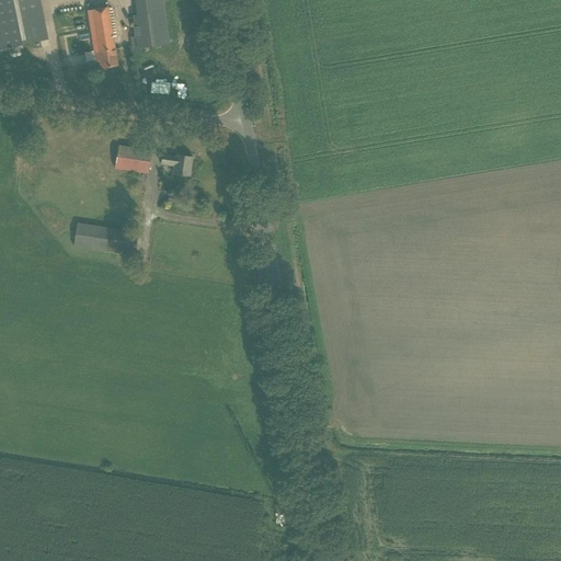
[(38,0),(0,0),(0,48),(47,39),(38,0)]
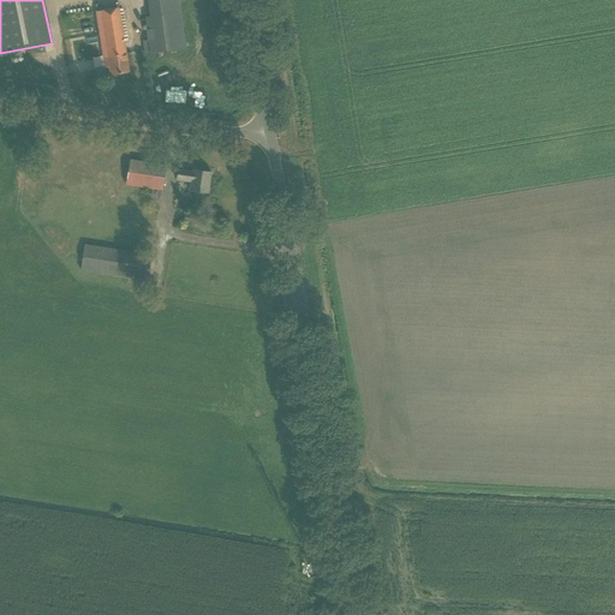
[(143,41),(144,54),(185,49),(179,1),(185,1),(185,0),(148,0),(150,17),(145,17),(148,40),(143,41)]
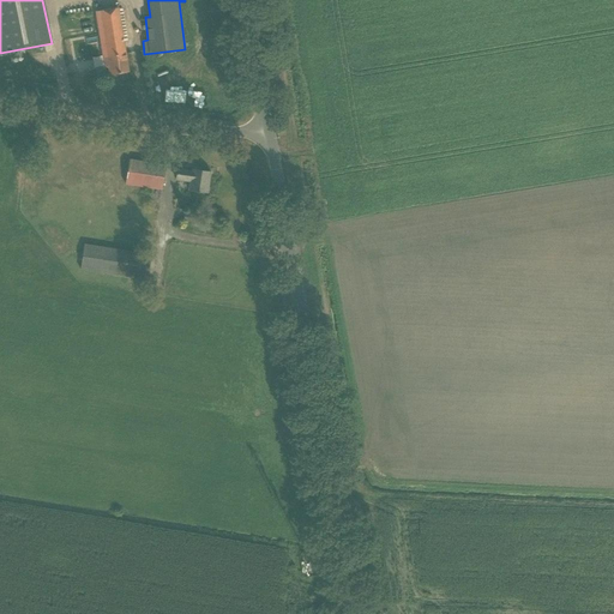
[(109,67),(110,74),(127,72),(118,8),(96,12),(106,68),(109,67)]
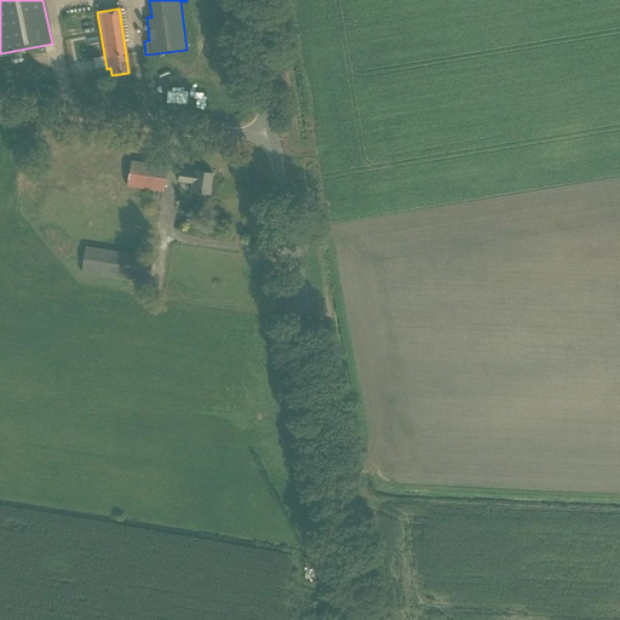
[(97,34),(85,36),(86,44),(99,41),(97,34)]
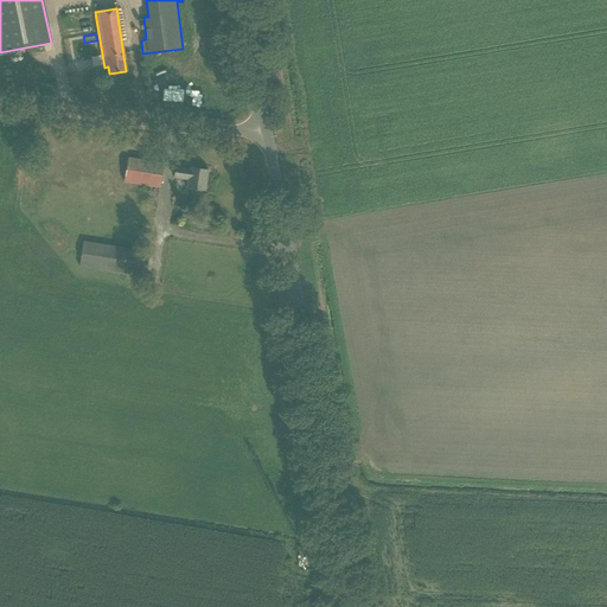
[(179,104),(202,106),(203,82),(180,81),(179,104)]
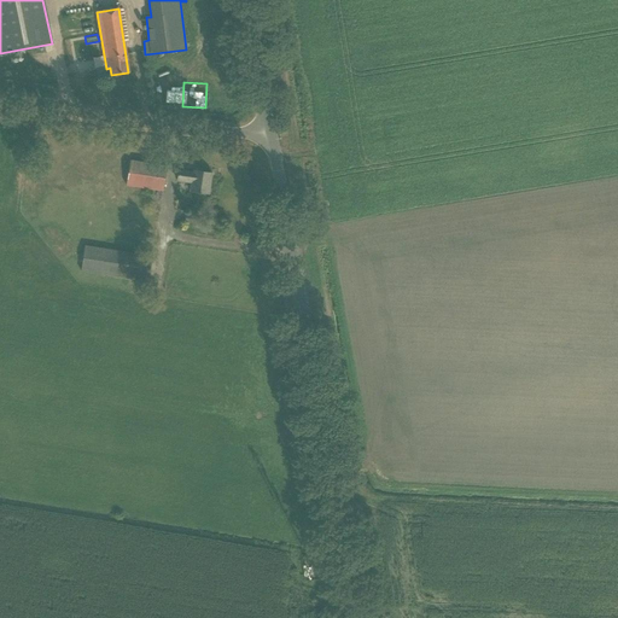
[(167,103),(165,85),(155,85),(155,103),(167,103)]
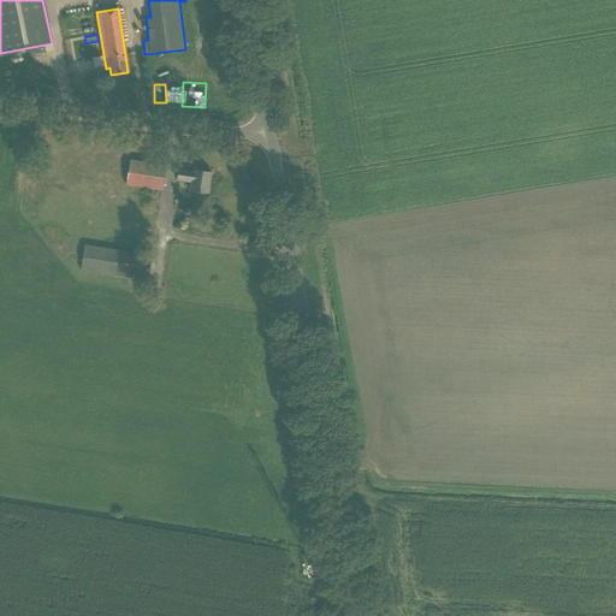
[(125,184),(163,190),(166,166),(129,160),(125,184)]
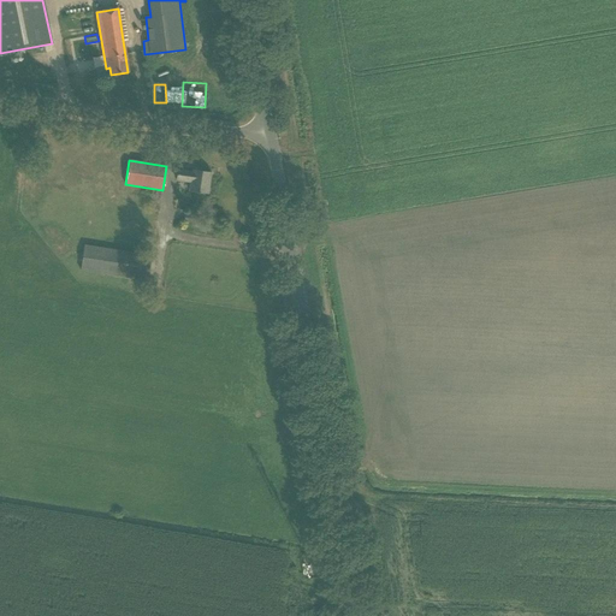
[(190,190),(207,194),(211,173),(193,171),(193,172),(178,170),(177,181),(191,182),(190,190)]
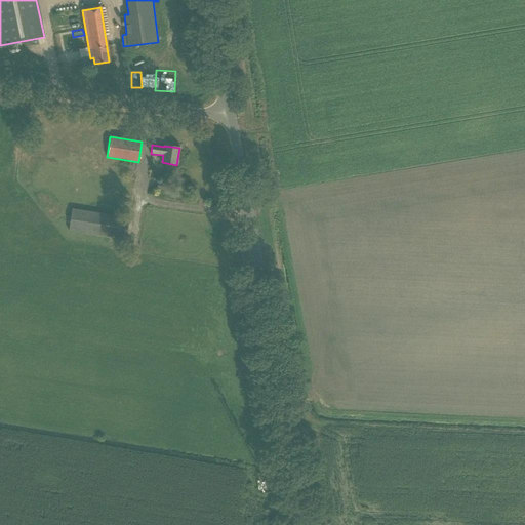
[(69,231),(126,239),(129,218),(72,209),(69,231)]
